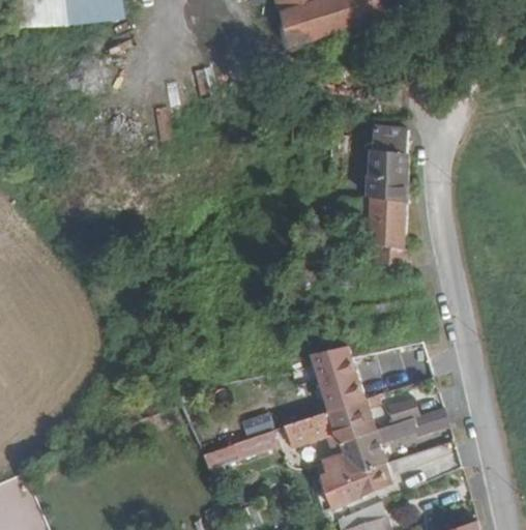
[(125,0),(22,0),(25,28),(128,18),(125,0)]
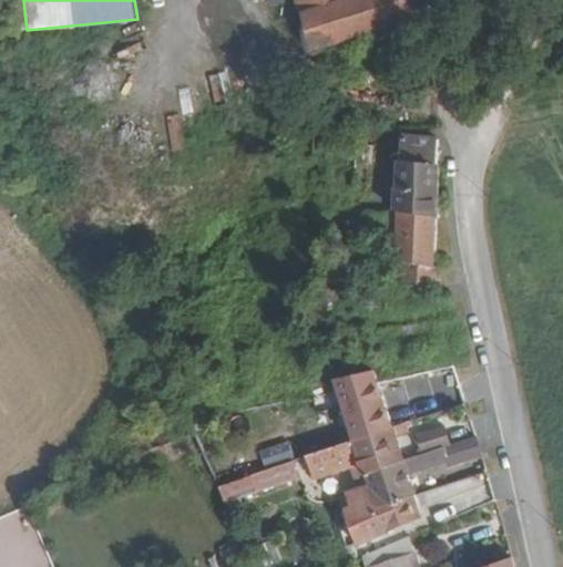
[(294,0),(309,50),(416,17),(410,0),(294,0)]
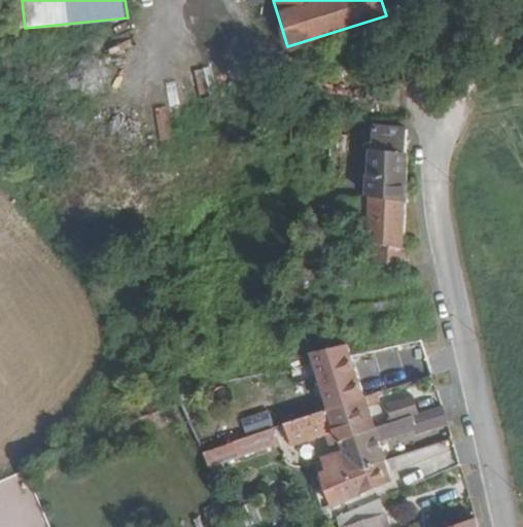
[(404,129),(370,126),(368,175),(405,178),(404,129)]
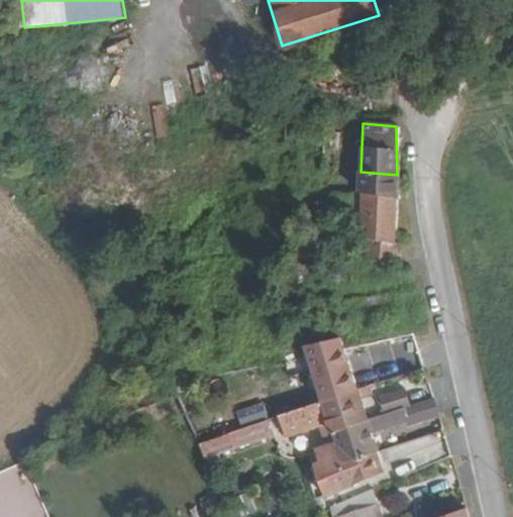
[(358,171),(357,191),(360,191),(396,198),(397,198),(397,175),(361,172),(358,171)]
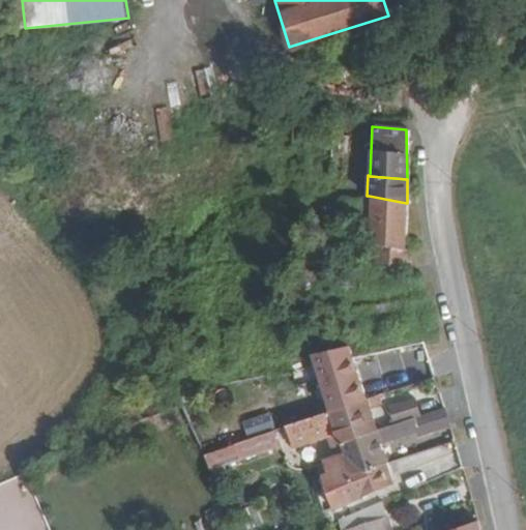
[(367,196),(339,198),(338,210),(359,210),(358,216),(368,217),(367,230),(362,230),(361,239),(367,240),(366,253),(339,262),(339,271),(340,282),(341,291),(353,291),(350,281),(376,272),(374,264),(409,269),(407,247),(404,247),(406,203),(369,196),(367,196)]
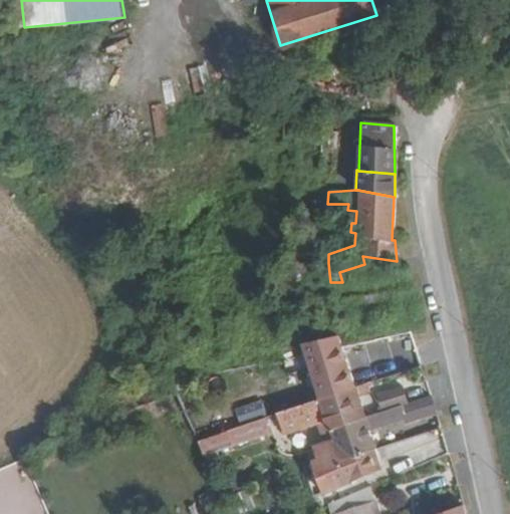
[(409,330),(387,335),(392,354),(392,355),(413,349),(409,330)]
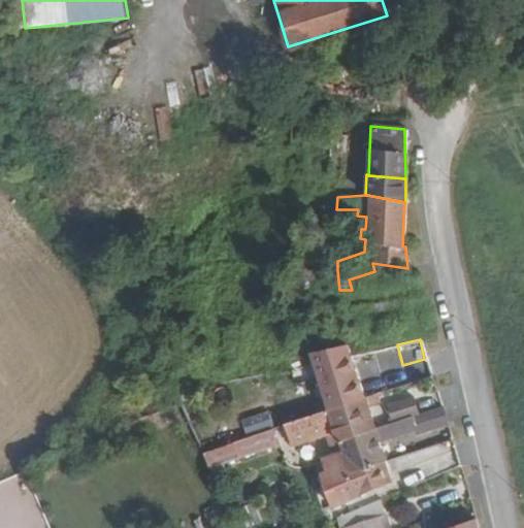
[(316,376),(327,410),(362,398),(352,368),(346,344),(309,353),(313,363),(317,376),(316,376)]
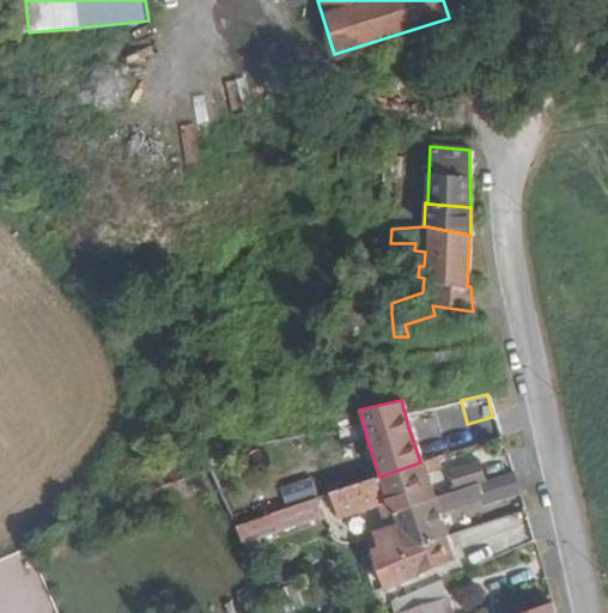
[(447,428),(467,423),(461,400),(417,410),(420,422),(443,416),(447,428)]
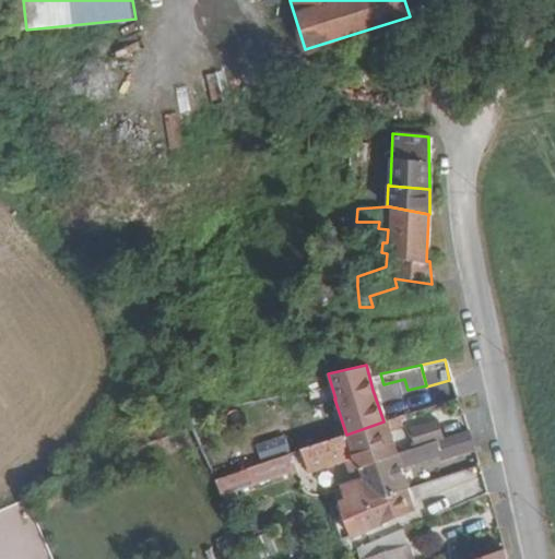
[(346,435),(298,450),(306,472),(353,456),(356,467),(396,454),(387,429),(399,425),(397,417),(384,421),(346,435)]
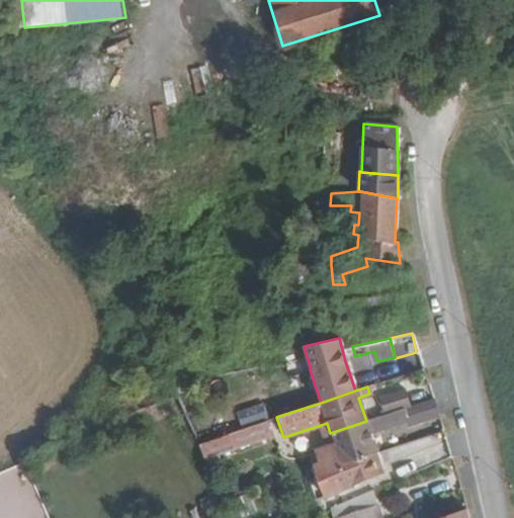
[(403,390),(376,397),(382,415),(408,407),(403,390)]
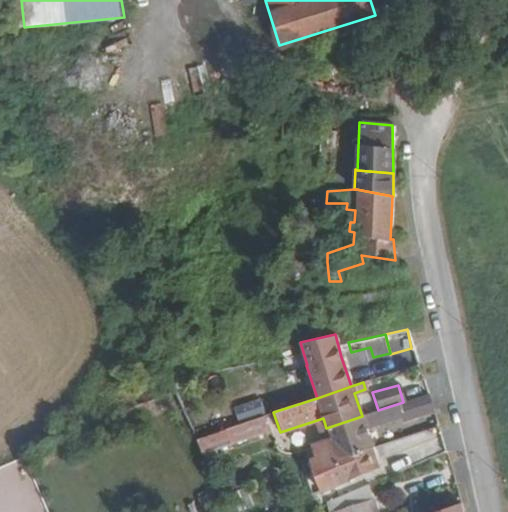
[(430,411),(425,394),(403,402),(378,410),(362,416),(326,428),(329,437),(336,458),(372,447),(365,427),(399,417),(401,421),(430,411)]
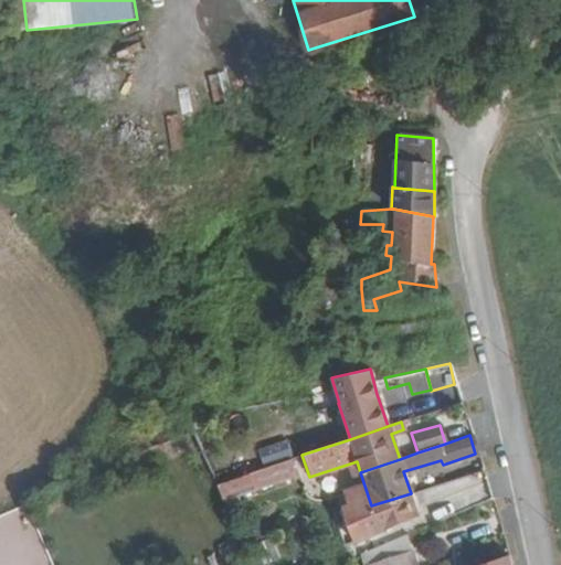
[(286,438),(258,447),(264,464),(292,455),(286,438)]
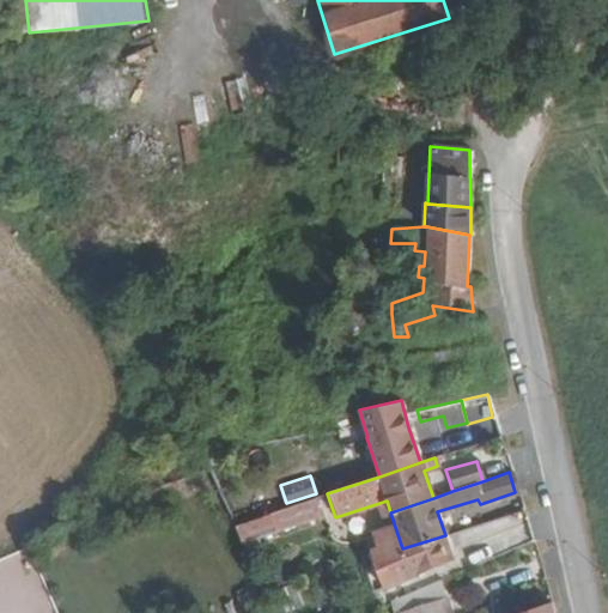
[(242,539),(324,521),(320,501),(238,519),(242,539)]
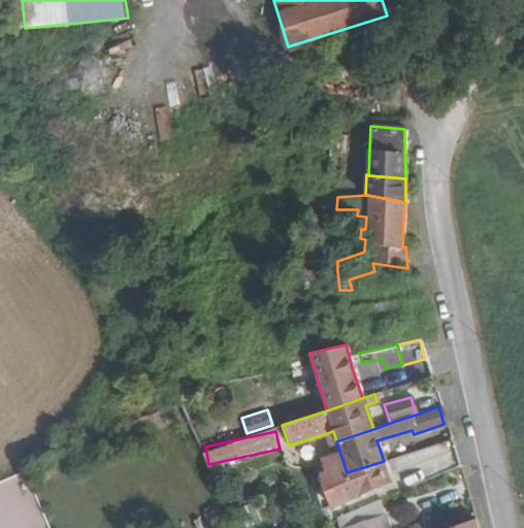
[(339,451),(318,457),(333,503),(391,483),(384,461),(347,472),(339,451)]
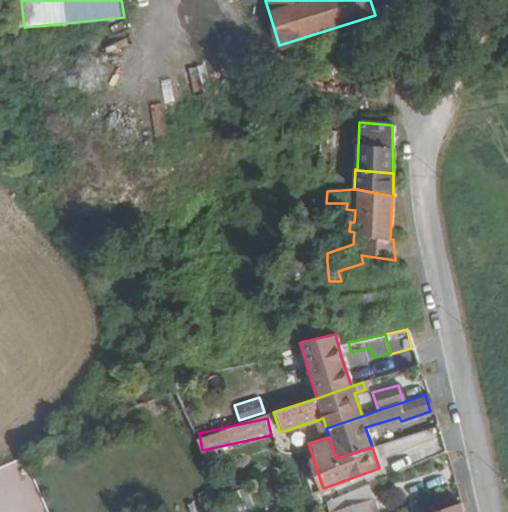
[(27,480),(0,492),(0,494),(7,511),(34,511),(40,510),(27,480)]
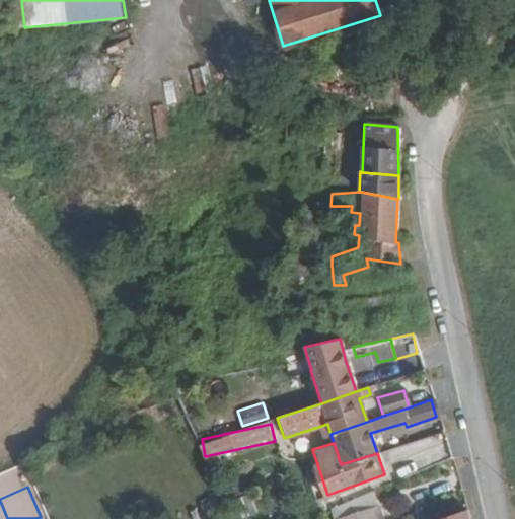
[(371,491),(328,508),(332,518),(333,518),(375,505),(371,491)]
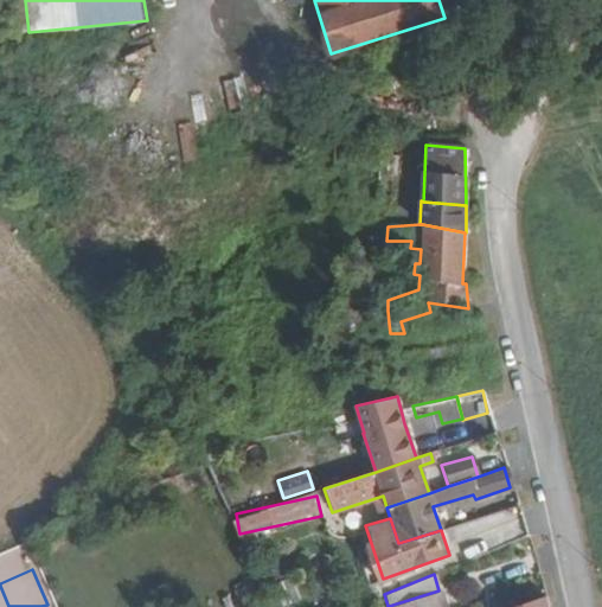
[(443,606),(439,590),(389,606),(443,606)]
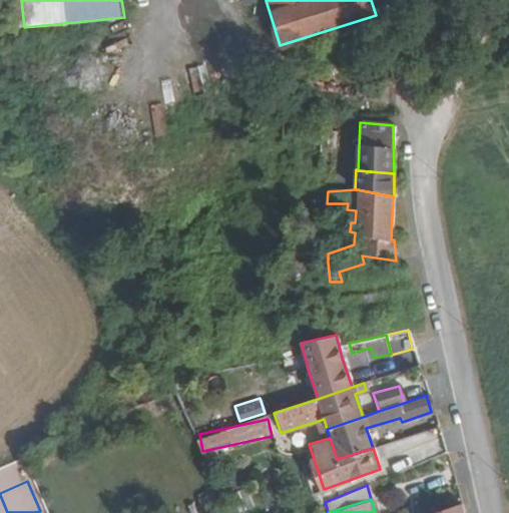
[(462,512),(460,504),(432,512),(462,512)]
